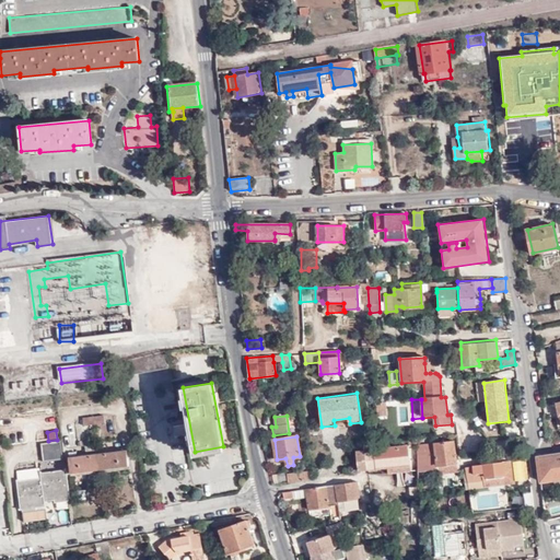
[(417,447),(416,439),(409,440),(410,446),(386,448),(386,445),(381,445),(381,448),(376,450),(375,444),(364,445),(365,452),(357,452),(358,469),(386,468),(410,465),(408,448),(417,447)]
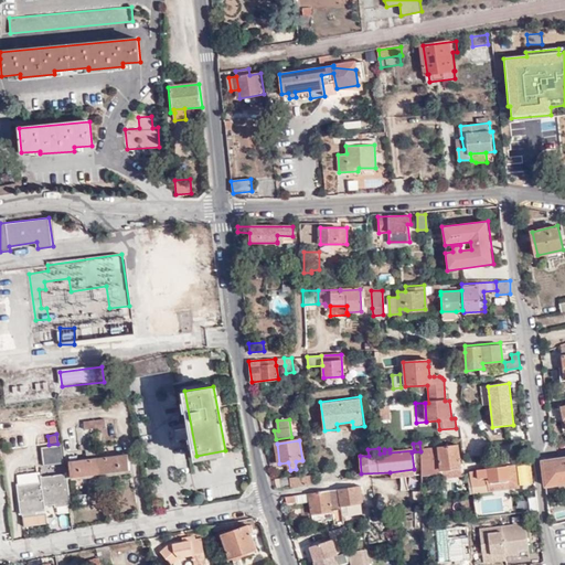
[(42,457),(62,455),(61,445),(41,448),(42,457)]
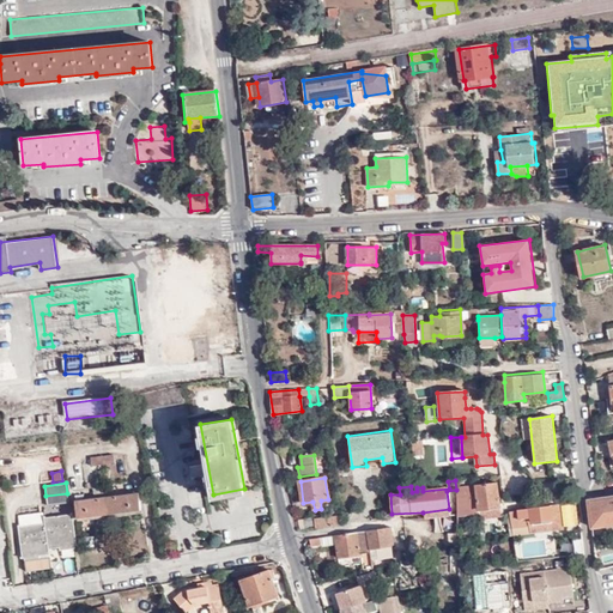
[(497,483),(456,490),(457,519),(475,515),(474,510),(499,507),(497,483)]
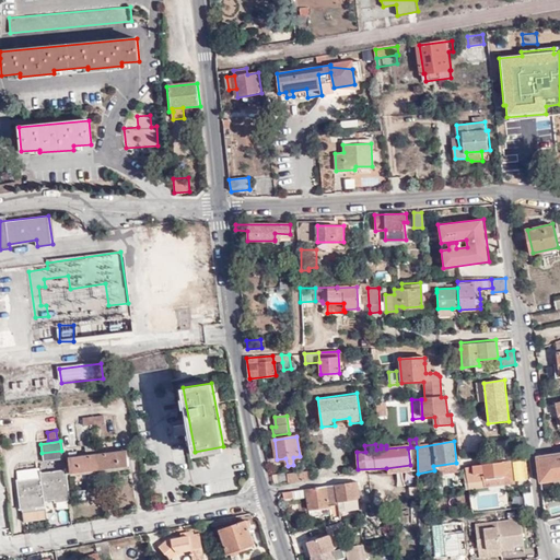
[(101,468),(128,465),(127,451),(126,451),(125,448),(117,450),(117,452),(98,454),(101,468)]
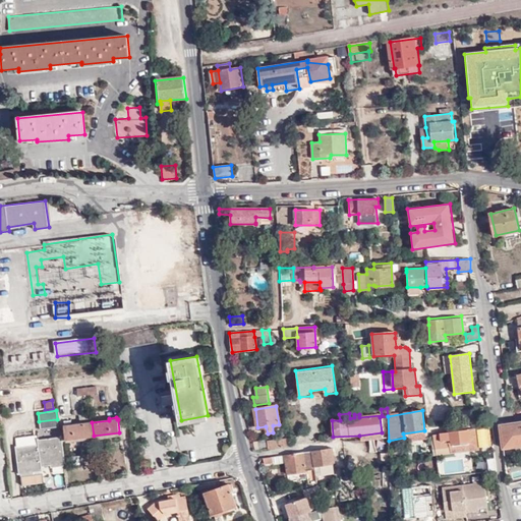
[(58,427),(57,419),(39,421),(40,429),(58,427)]
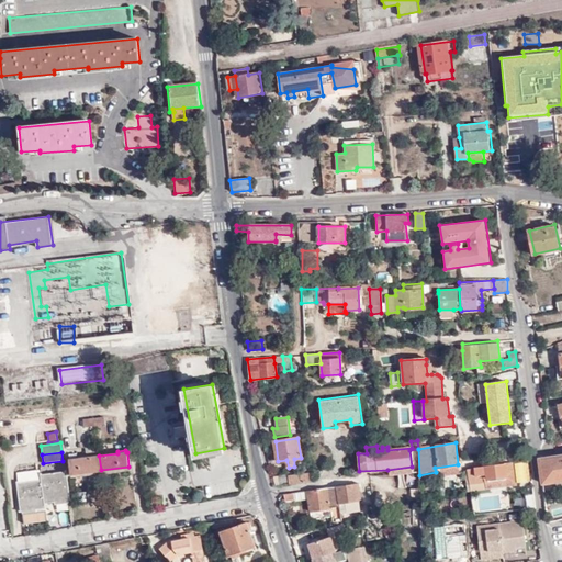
[(561,453),(539,458),(542,482),(561,478),(561,453)]
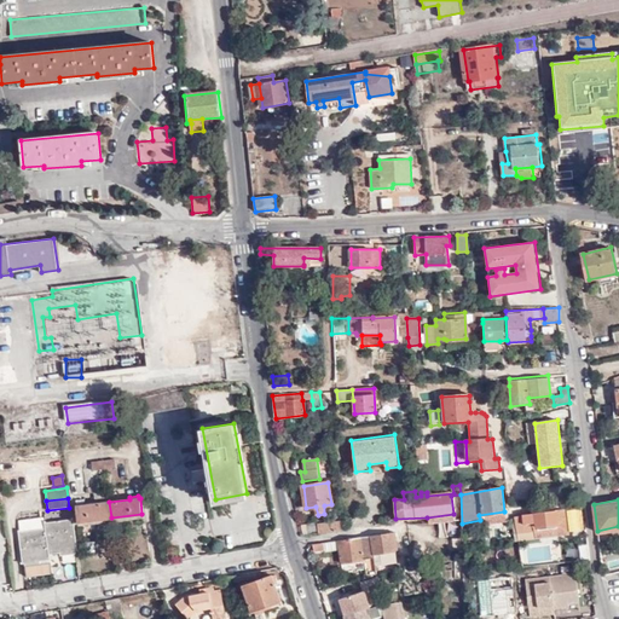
[(76,522),(111,518),(109,502),(85,504),(84,503),(75,503),(76,507),(75,507),(76,522)]
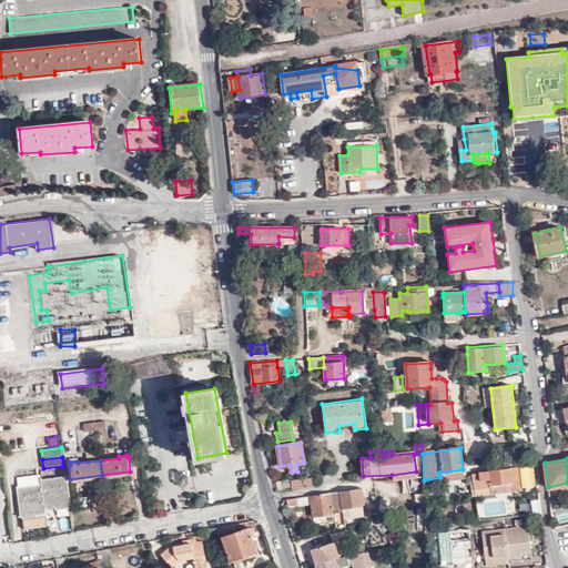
[(518,488),(517,467),(492,469),(472,475),(473,479),(479,477),(480,480),(488,479),(489,487),(493,486),(494,490),(518,488)]
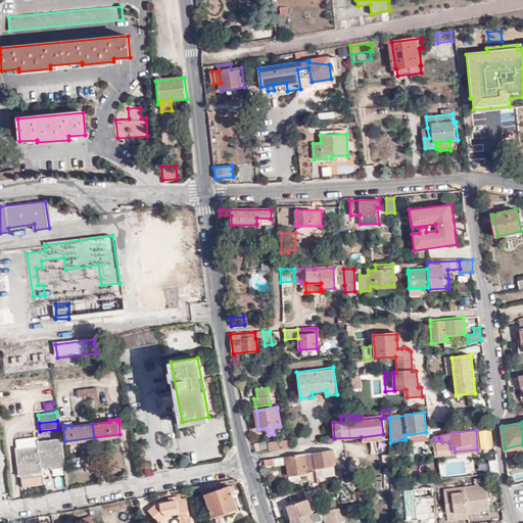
[(427,441),(426,432),(405,435),(406,439),(409,439),(410,444),(427,441)]
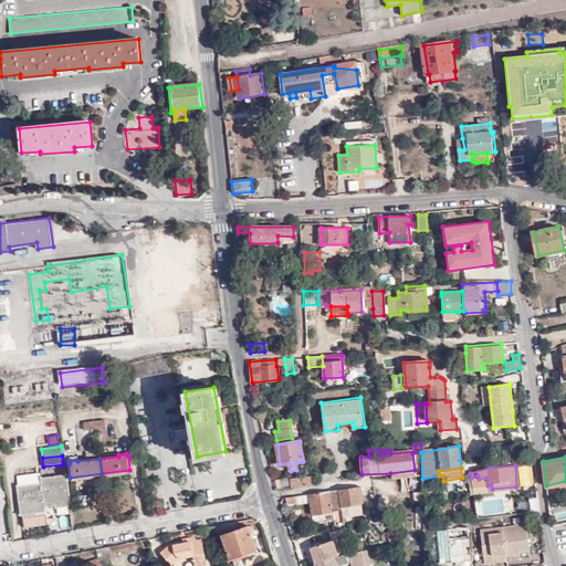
[(56,506),(69,504),(66,492),(69,492),(65,475),(41,479),(41,483),(44,503),(55,502),(56,506)]
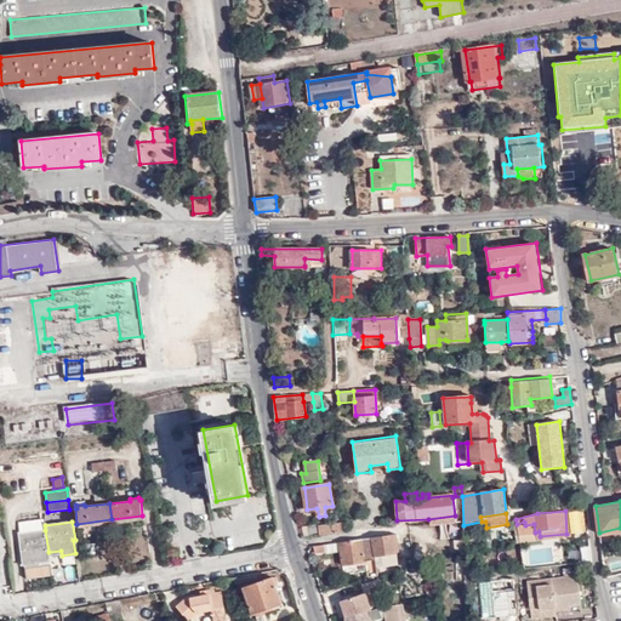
[(318,527),(319,536),(345,533),(343,524),(318,527)]
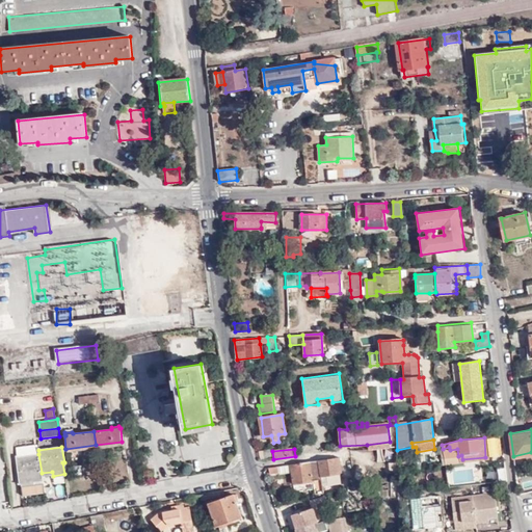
[(450,457),(458,456),(457,449),(450,450),(450,457)]
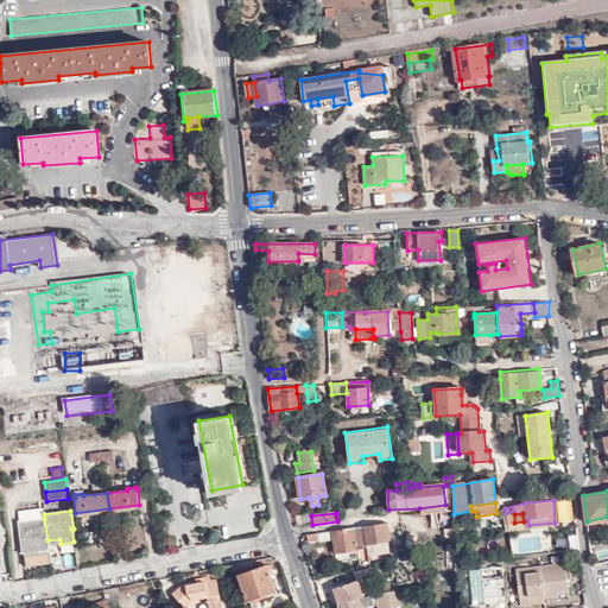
[(46,540),(48,540),(44,519),(18,525),(19,540),(21,540),(24,553),(36,552),(36,549),(48,546),(46,540)]
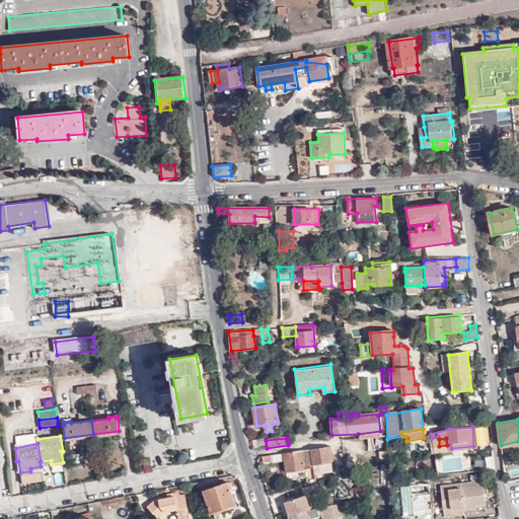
[(311,449),(314,468),(314,470),(320,469),(320,473),(332,471),(330,462),(334,461),(331,447),(311,449)]
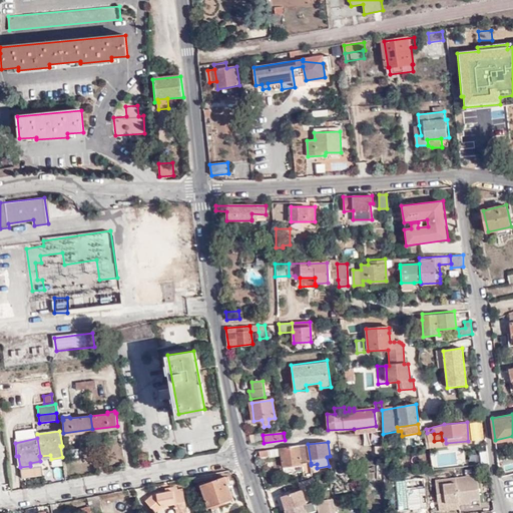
[(308,444),(280,448),(283,467),(311,463),(308,444)]
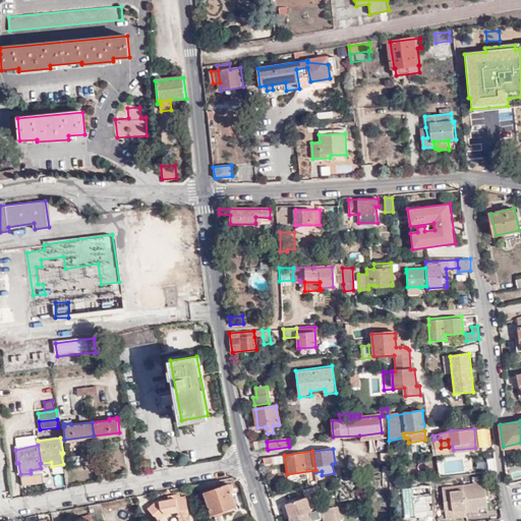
[(152,460),(139,461),(140,475),(153,474),(152,460)]
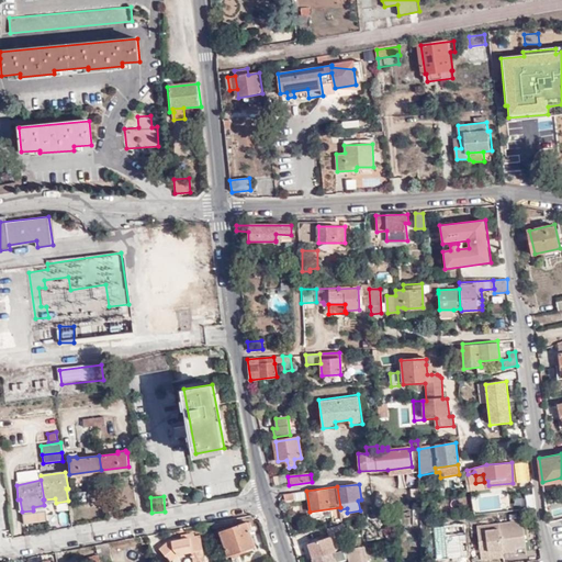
[(561,504),(551,507),(552,515),(561,513),(561,504)]
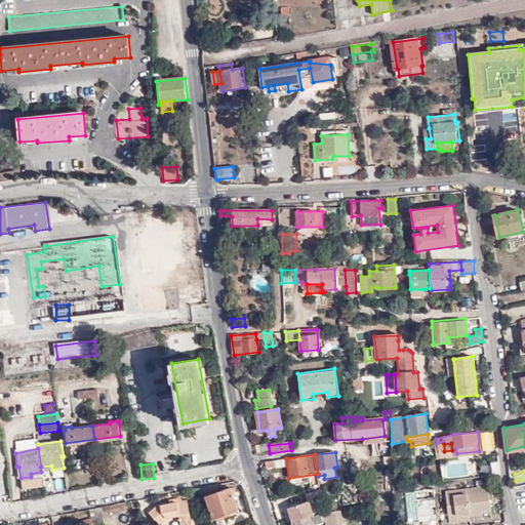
[(355,481),(363,492),(373,485),(366,472),(355,481)]
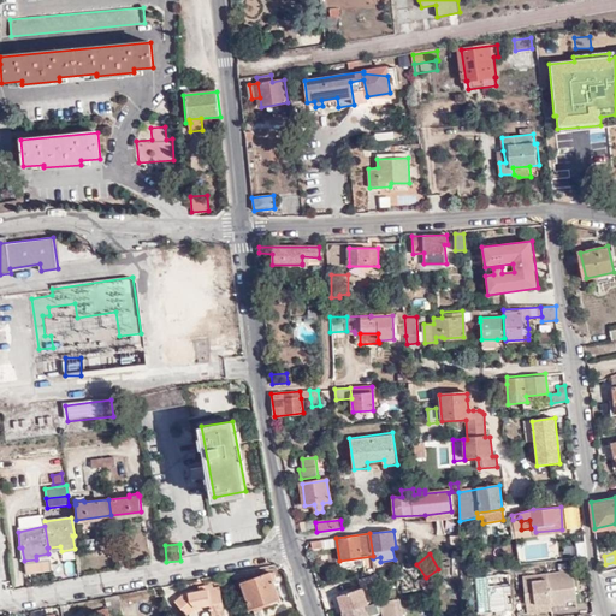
[(573,572),(545,574),(549,603),(550,606),(566,605),(566,602),(575,600),(573,572)]
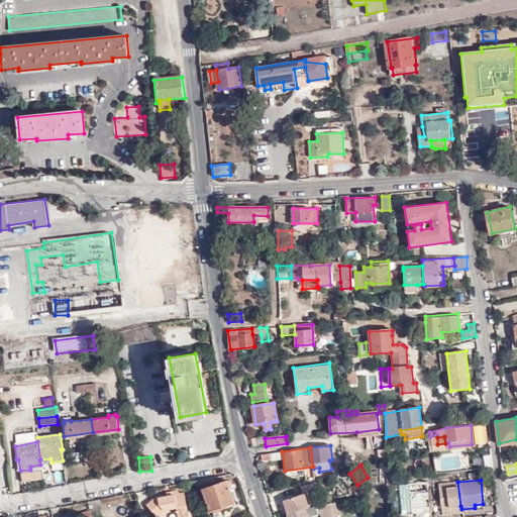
[(211,511),(212,511),(220,508),(235,503),(227,481),(203,489),(211,511)]
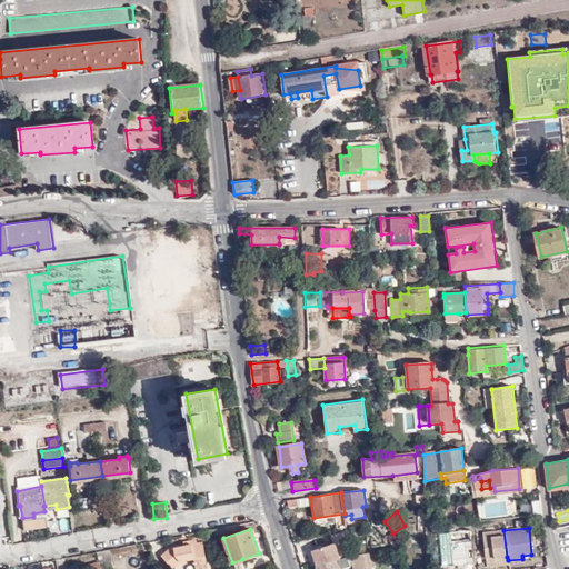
[(507,557),(503,530),(481,532),(487,567),(495,566),(493,558),(507,557)]
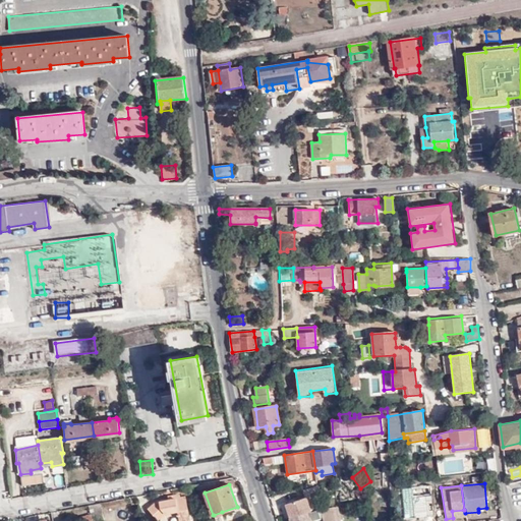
[(357,490),(359,505),(366,504),(364,489),(357,490)]
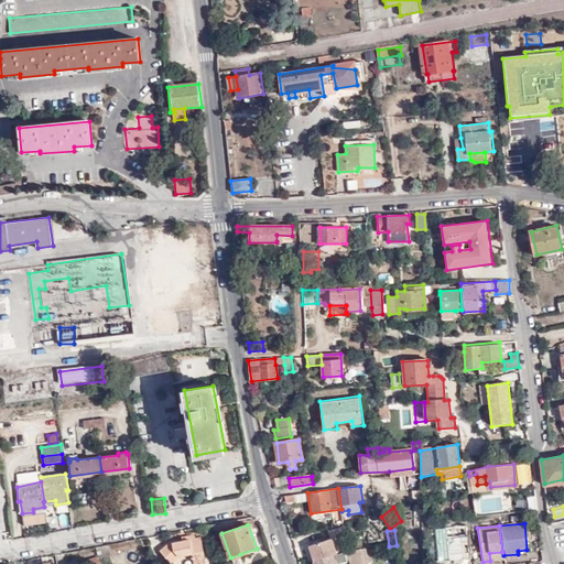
[(192,552),(193,563),(205,563),(201,537),(169,543),(160,552),(170,563),(177,555),(192,552)]
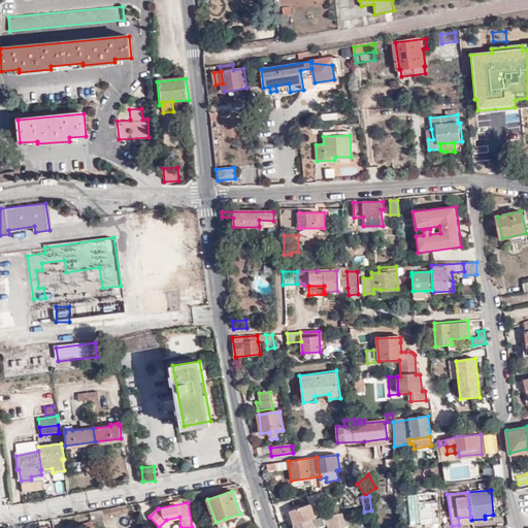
[(419,527),(435,527),(434,503),(418,504),(419,527)]
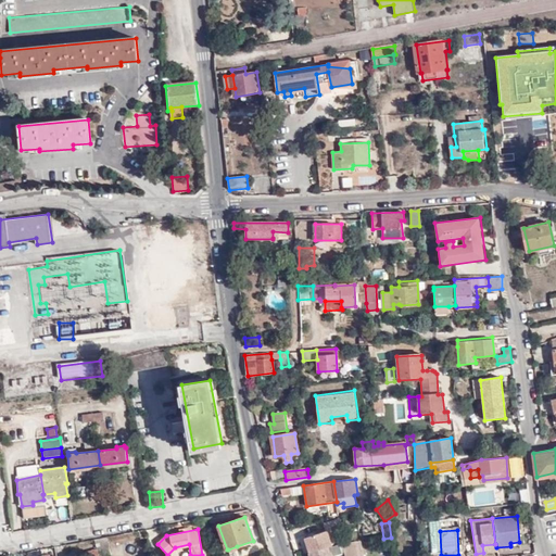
[(109,555),(112,555),(106,536),(93,539),(97,548),(98,555),(109,555)]
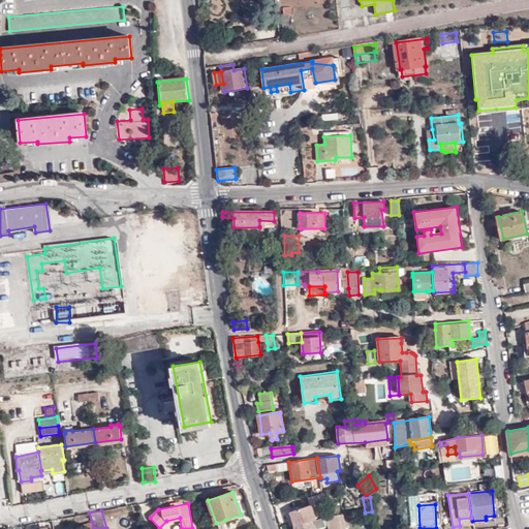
[(328,526),(329,528),(346,528),(344,514),(327,517),(328,522),(328,526)]
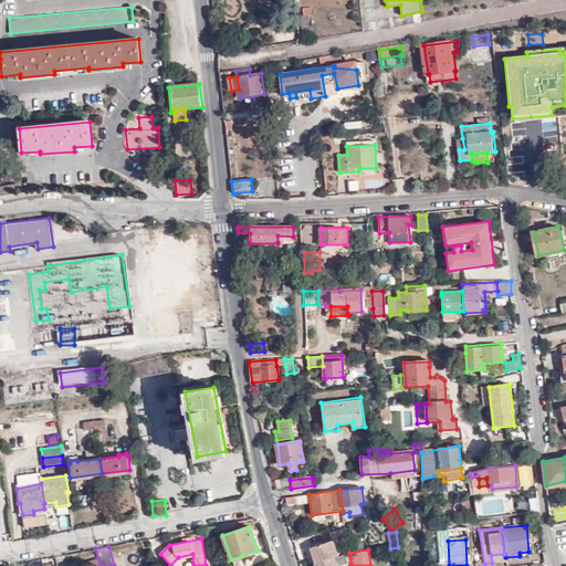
[(179,565),(194,565),(192,554),(178,557),(179,565)]
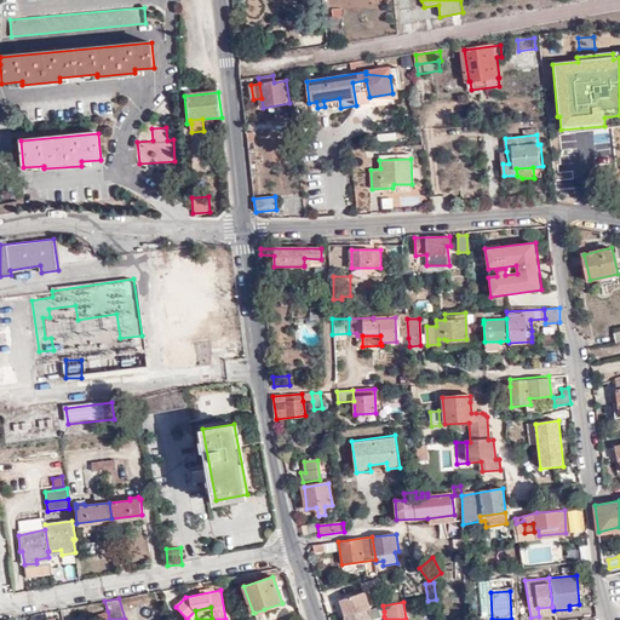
[(268,619),(264,609),(254,613),(257,619),(268,619)]
